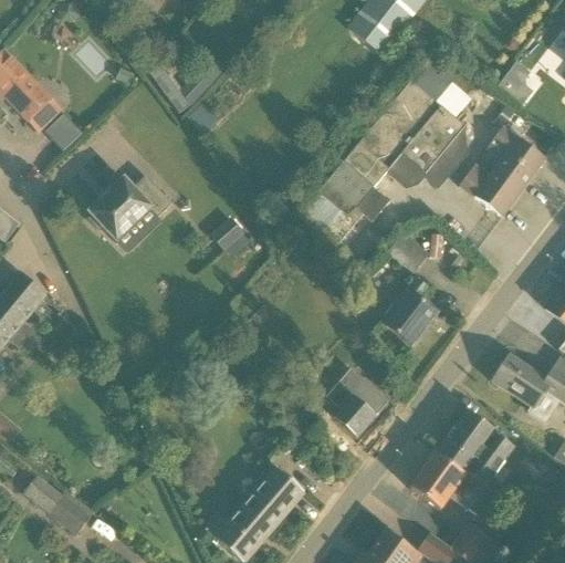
[(383,55),(426,0),(368,0),(347,28),(383,55)]
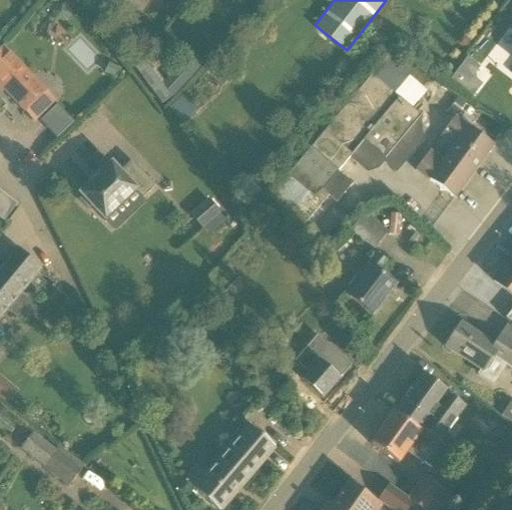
[(55,99),(4,45),(0,49),(0,82),(35,119),(55,99)]
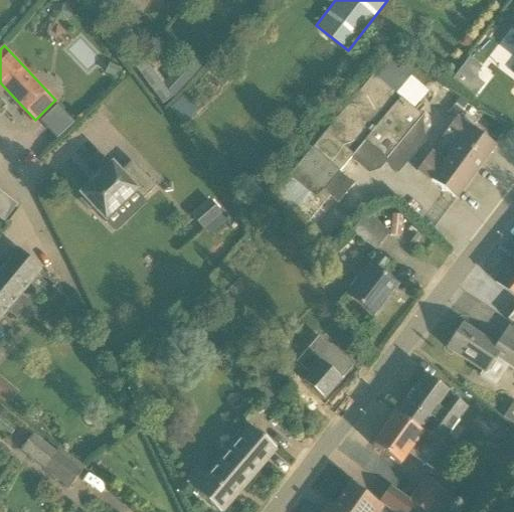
[(474,84),(485,63),(468,54),(457,75),(474,84)]
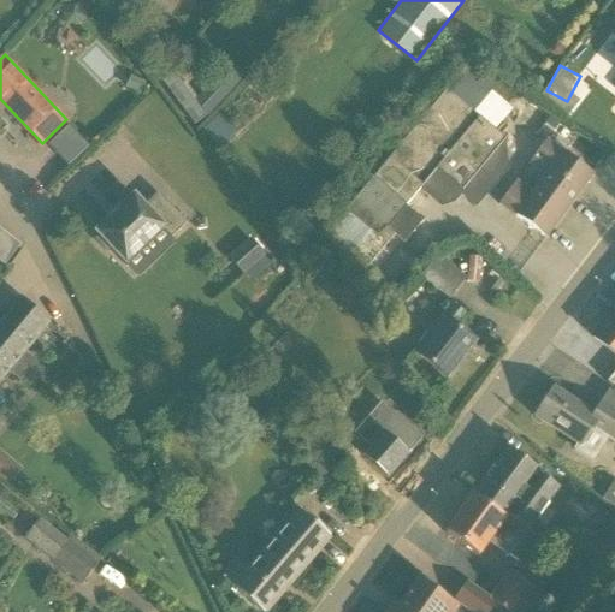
[(219,72),(210,82),(224,96),(234,85),(219,72)]
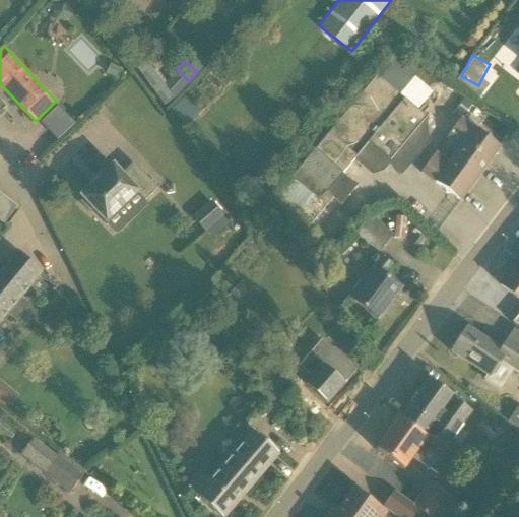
[(295,175),(318,195),(321,197),(326,190),(342,203),(359,184),(343,172),(364,147),(371,153),(376,147),(391,159),(428,116),(413,105),(377,74),(295,175)]
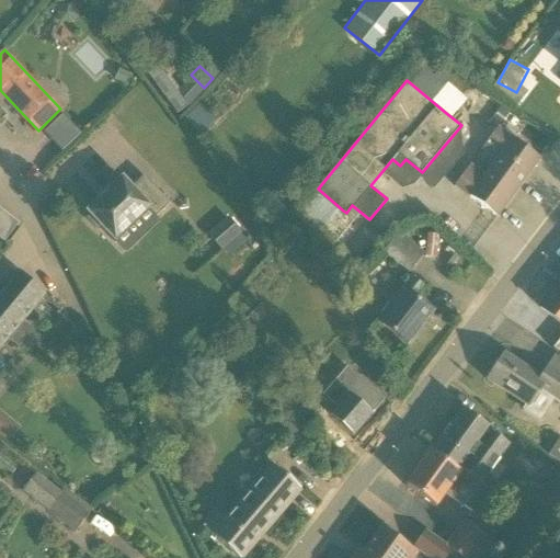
[(204,101),(187,113),(200,129),(216,117),(204,101)]
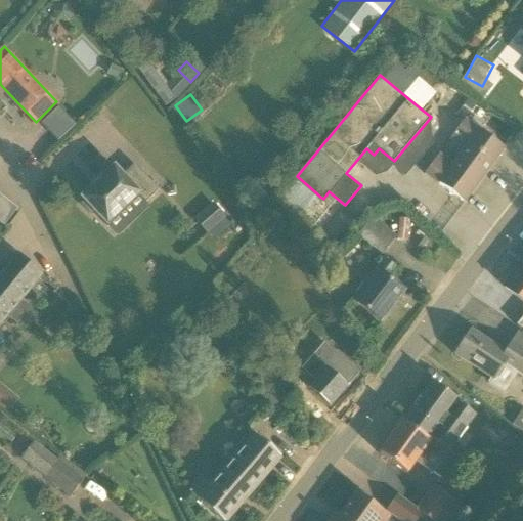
[(484,173),(505,145),(466,117),(451,137),(465,147),(460,155),(484,173)]
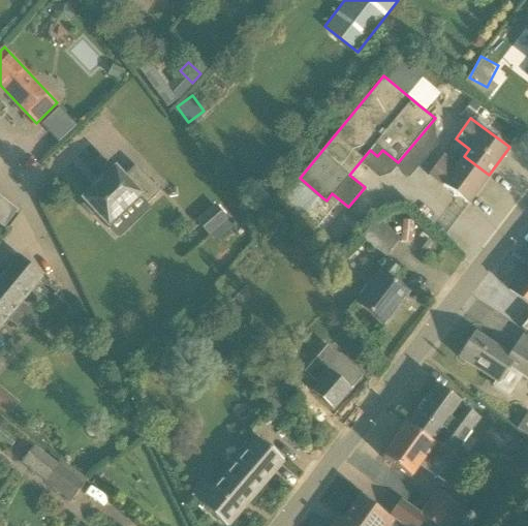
[(464,156),(459,163),(444,153),(430,174),(469,203),(489,175),(464,156)]
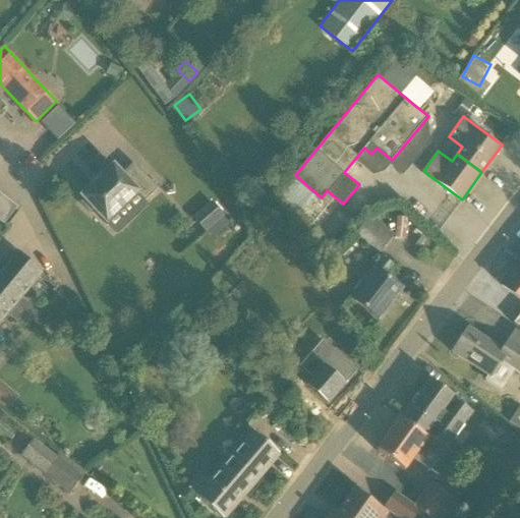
[(114,165),(103,175),(101,174),(92,182),(94,184),(81,195),(85,198),(82,202),(93,212),(96,210),(107,222),(138,192),(146,199),(159,187),(134,162),(122,173),(114,165)]
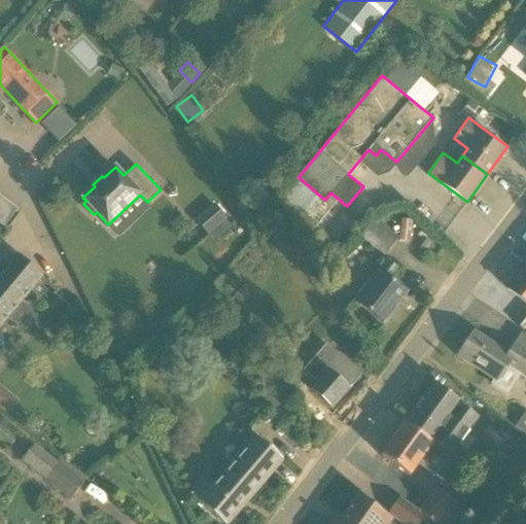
[(0,191),(0,217),(6,223),(19,207),(0,191)]
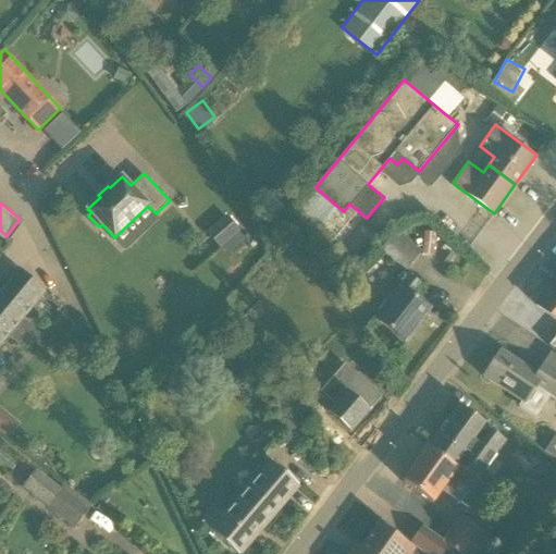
[(207,230),(221,246),(239,230),(226,213),(207,230)]
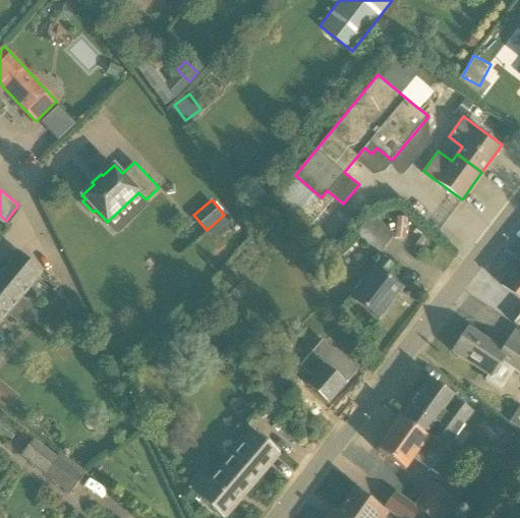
[(394,234),(369,215),(357,232),(382,250),(394,234)]
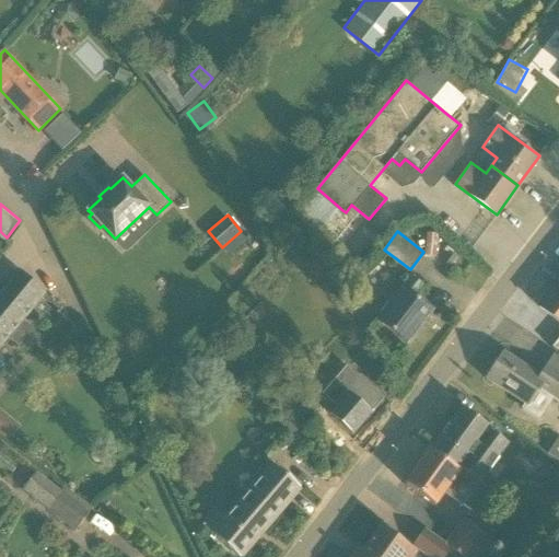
[(0,346),(46,292),(19,269),(0,291),(0,346)]
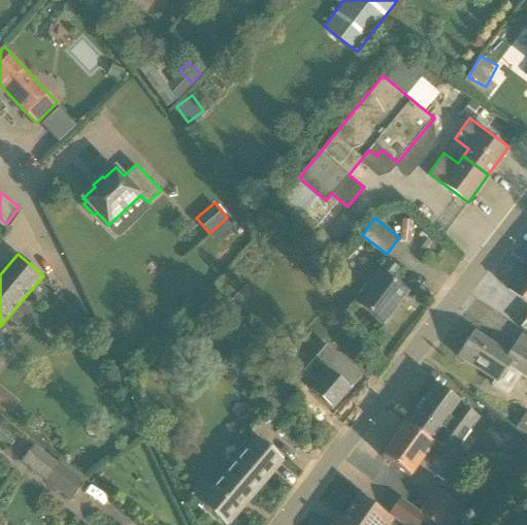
[(381,270),(380,269),(356,300),(385,322),(408,291),(392,279),(399,268),(388,260),(381,270)]
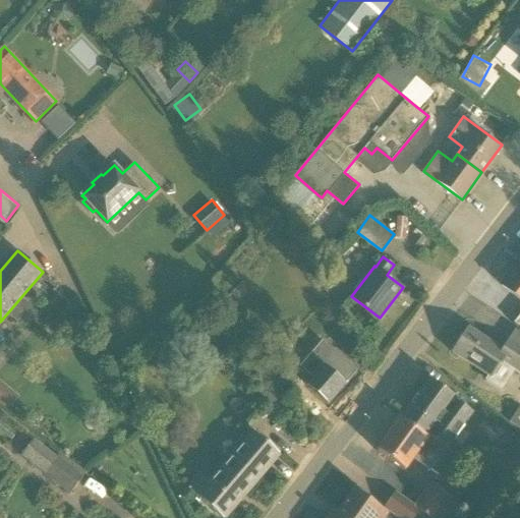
[(519,261),(503,284),(519,297),(519,313),(514,321),(519,324),(519,261)]
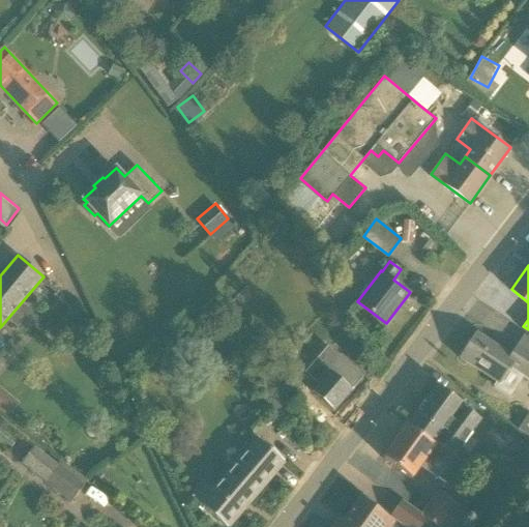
[(511,394),(524,375),(528,377),(528,350),(519,344),(512,354),(477,331),(461,357),(499,381),(497,384),(511,394)]
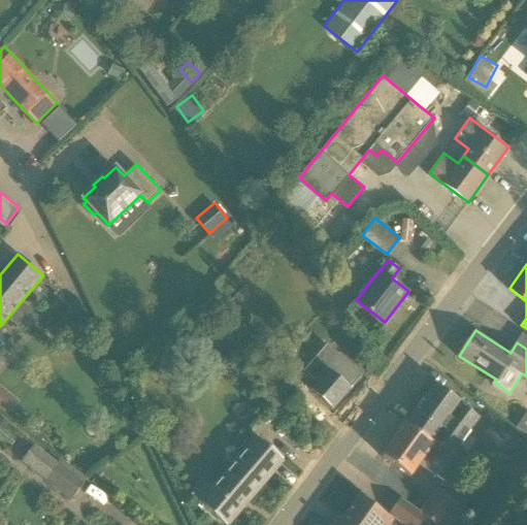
[(320,379),(311,389),(333,407),(350,389),(360,376),(329,349),(310,370),(320,379)]
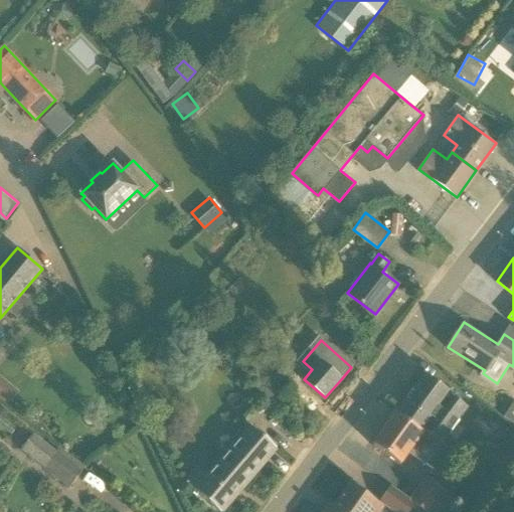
[(260,364),(247,376),(271,398),(283,386),(260,364)]
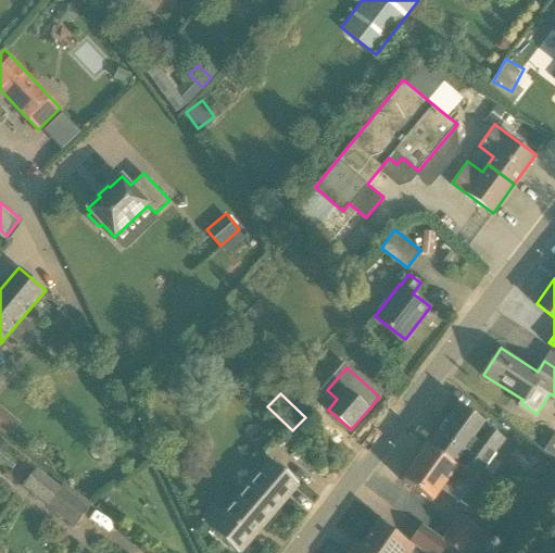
[(488,484),(478,476),(504,439),(486,426),(488,424),(458,403),(428,445),(456,466),(441,488),(458,500),(459,499),(470,506),(488,484)]
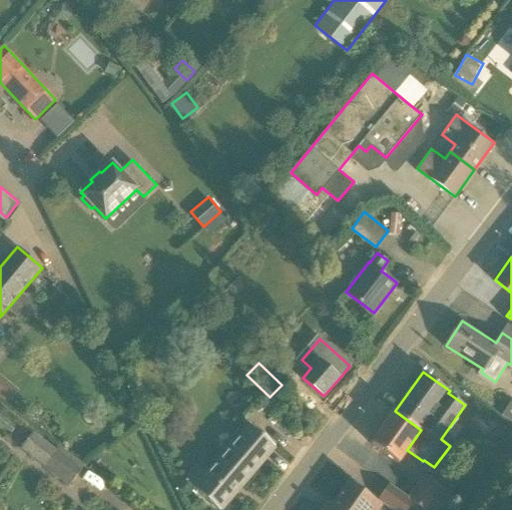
[(421,430),(395,411),(372,442),(399,461),(407,450),(421,430)]
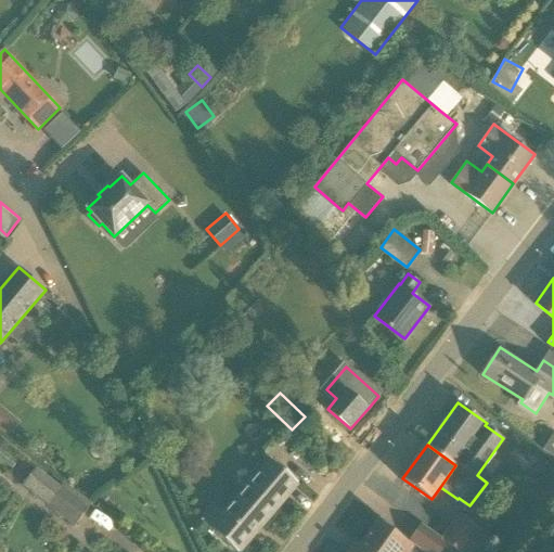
[(271,459),(211,529),(239,551),(298,482),(271,459)]
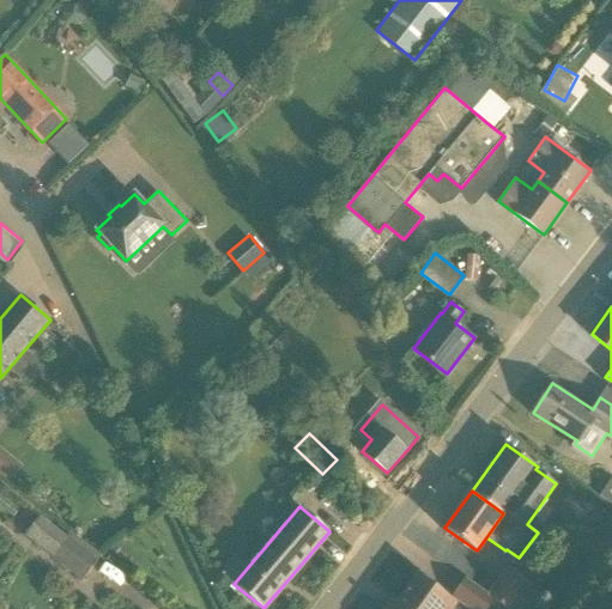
[(83,578),(102,553),(70,529),(66,533),(41,513),(25,534),(83,578)]
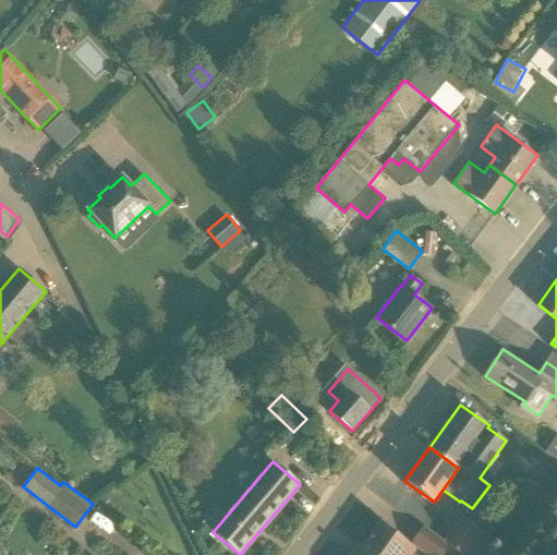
[(463,554),(469,554),(485,532),(463,515),(445,541),(463,554)]
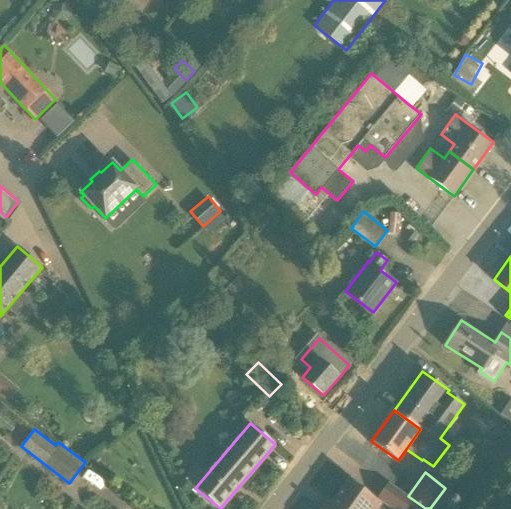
[(322,508),(375,508),(380,503),(349,480),(334,501),(330,498),(322,508)]
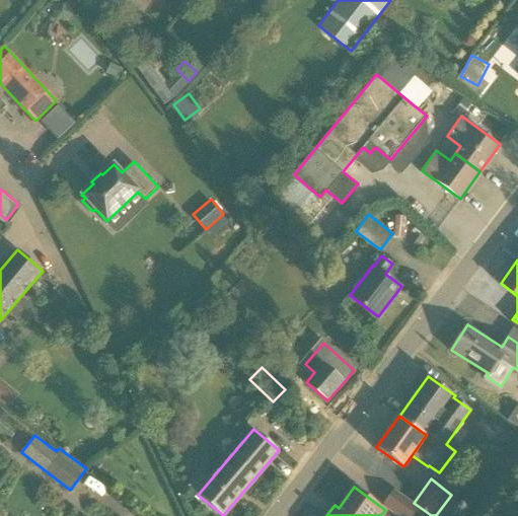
[(431,515),(414,503),(413,504),(394,491),(384,504),(401,515),(431,515)]
